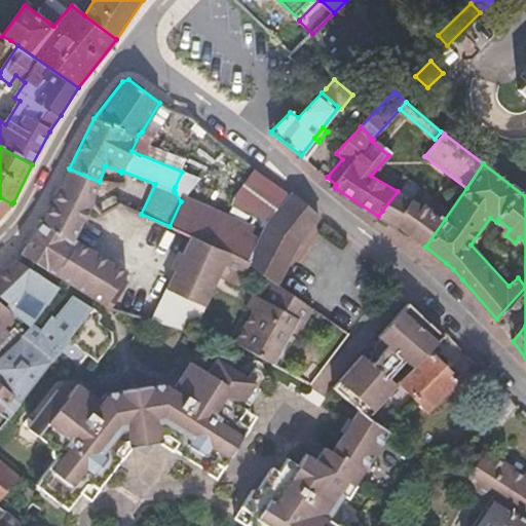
[(100,182),(69,168),(62,185),(43,220),(74,238),(95,200),(100,182)]
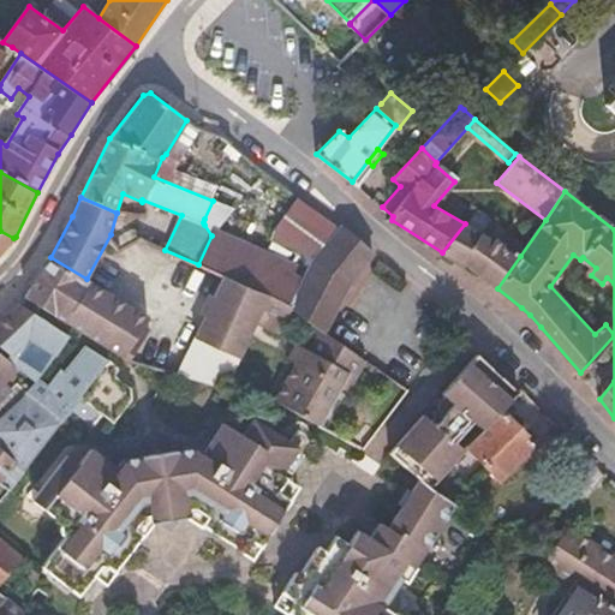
[(312,258),(338,226),(299,198),(269,238),(312,258)]
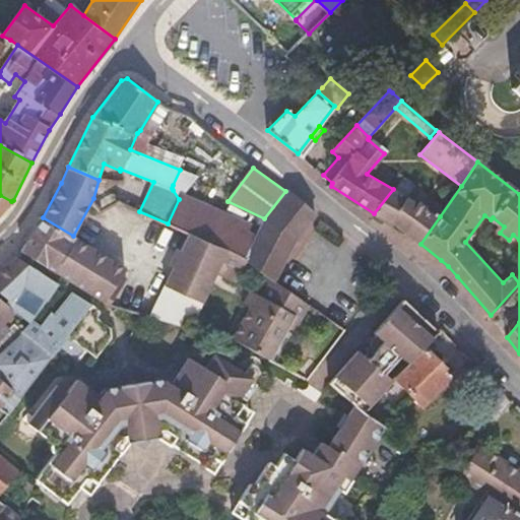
[(414,185),(403,177),(393,189),(406,196),(414,185)]
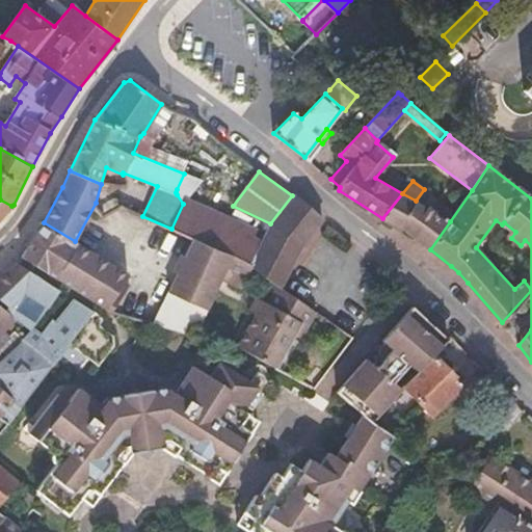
[(416,201),(402,193),(382,218),(400,230),(402,228),(430,249),(450,221),(416,201)]
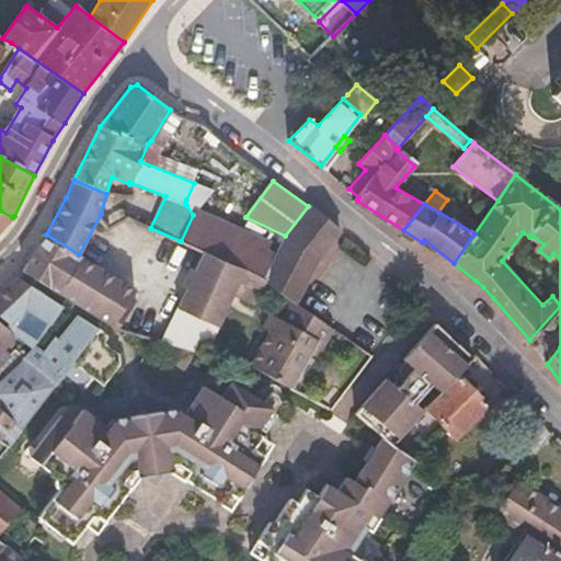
[(323,255),(342,233),(308,206),(285,236),(279,244),(260,277),(266,281),(298,304),(320,261),(323,255)]
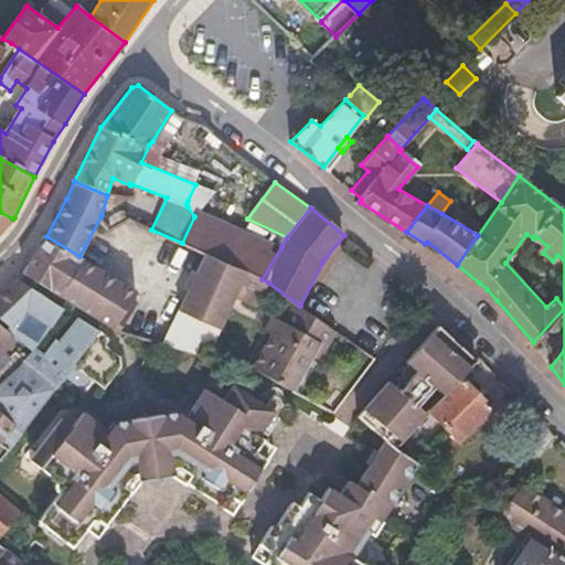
[(245,272),(262,279),(281,246),(198,210),(194,216),(182,243),(205,254),(245,272)]
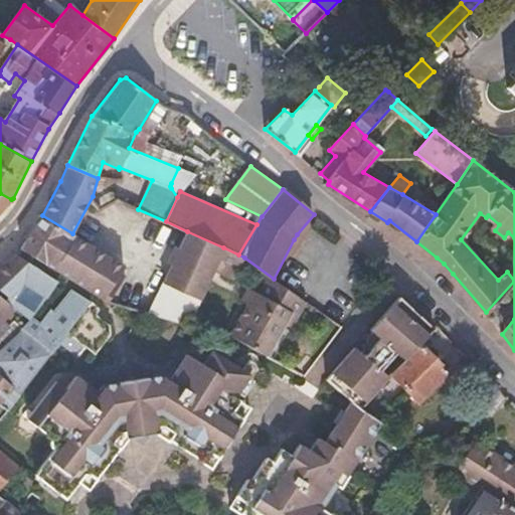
[(0,212),(1,213),(11,199),(0,193),(0,212)]
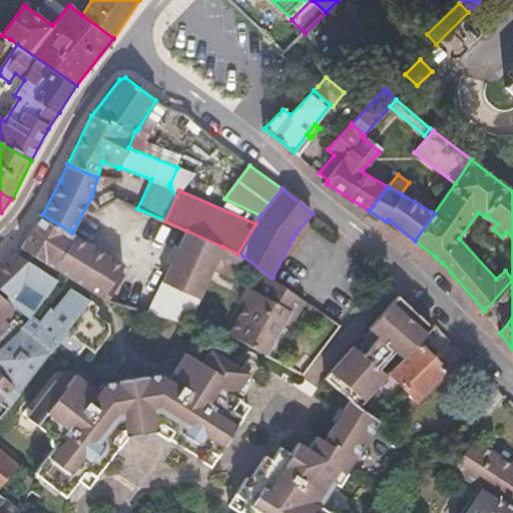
[(72,232),(42,214),(22,246),(74,281),(94,246),(72,232)]
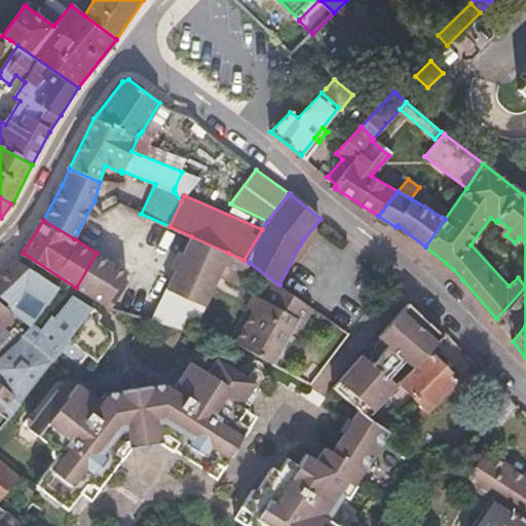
[(205,306),(220,273),(228,253),(191,236),(166,288),(205,306)]
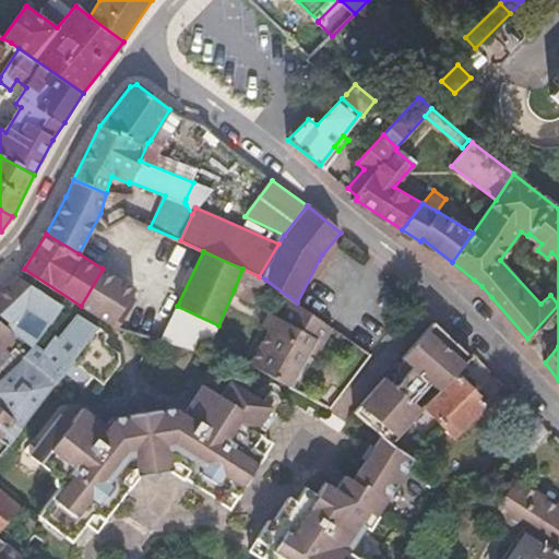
[(81,306),(111,325),(129,299),(137,288),(103,269),(81,306)]
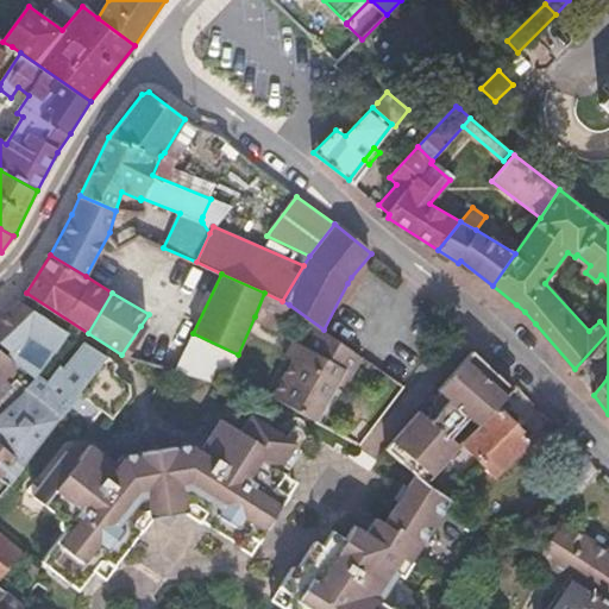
[(255,316),(274,326),(282,301),(264,293),(255,316)]
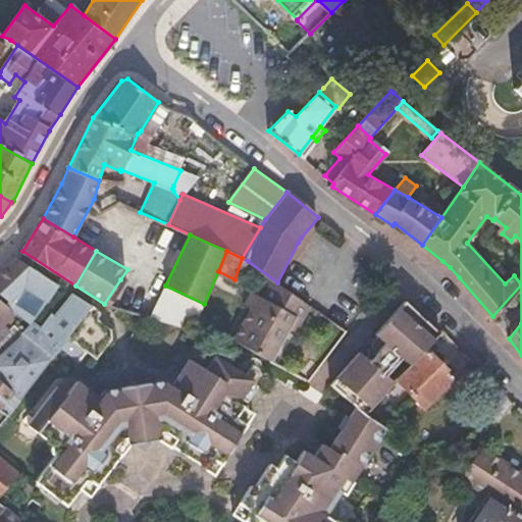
[(60,284),(17,257),(0,273),(0,292),(10,301),(29,315),(34,319),(60,284)]
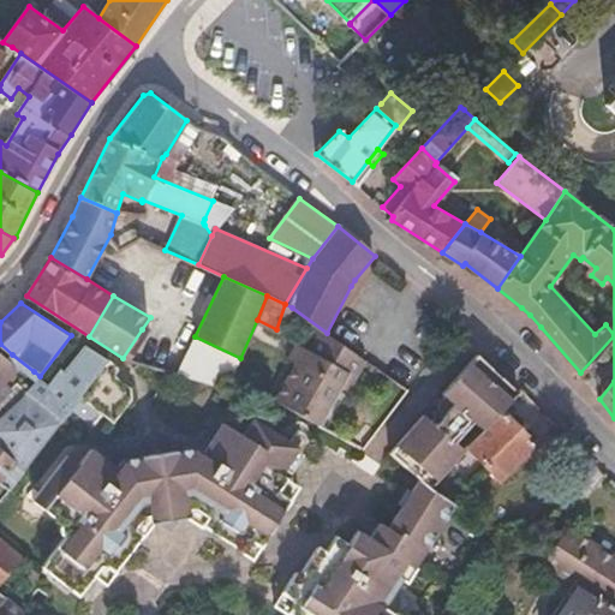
[(280,330),(292,308),(285,304),(276,329),(280,330)]
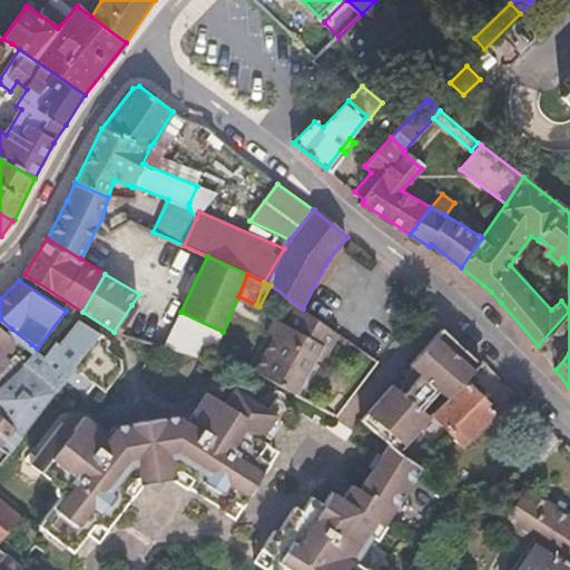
[(137,310),(131,305),(114,332),(120,334),(137,310)]
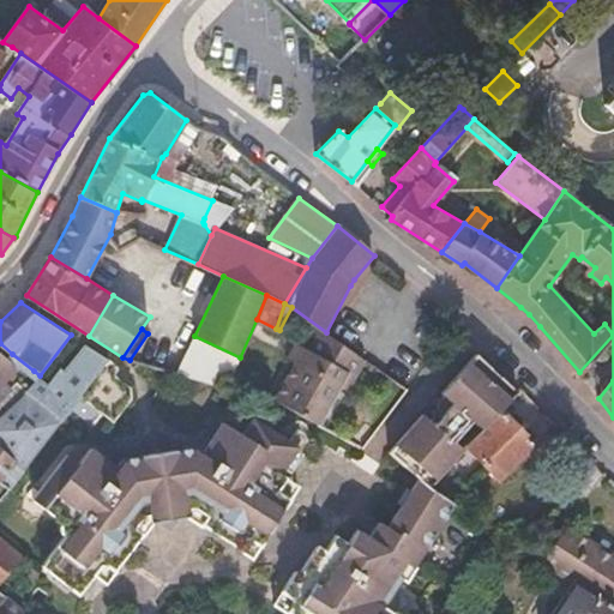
[(275,399),(319,423),(347,374),(354,379),(365,361),(326,332),(315,353),(305,347),(275,399)]
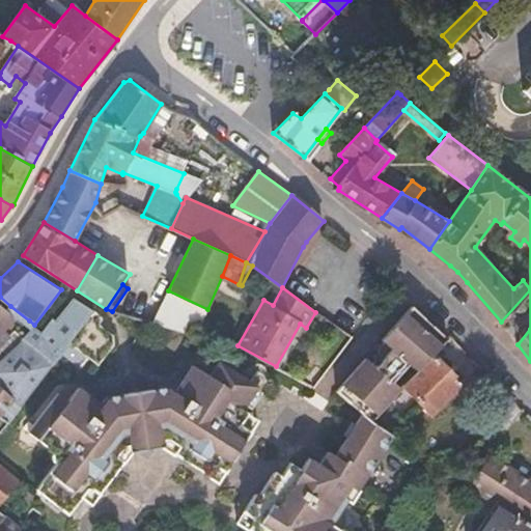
[(152,324),(197,334),(207,309),(168,290),(152,324)]
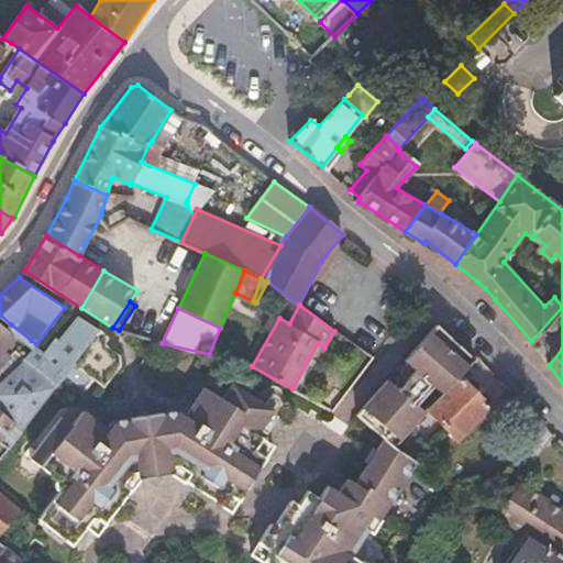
[(99,331),(79,317),(43,361),(39,366),(25,356),(23,360),(54,384),(58,386),(61,384),(67,374),(99,331)]
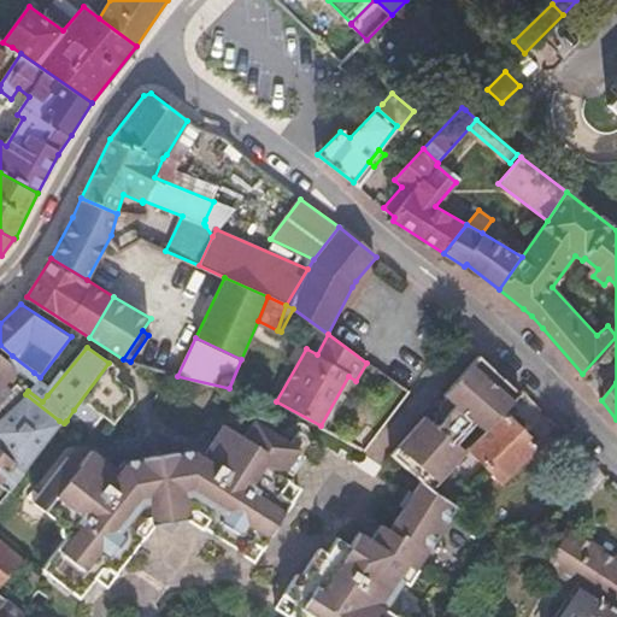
[(19,372),(0,356),(0,415),(1,417),(25,394),(12,385),(17,378),(16,377),(19,372)]
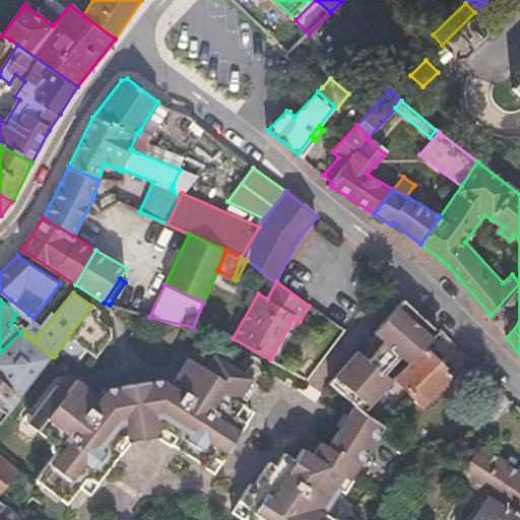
[(329,381),(353,405),(364,411),(396,378),(425,346),(439,332),(404,300),(375,332),(376,335),(372,339),(373,346),(370,346),(369,351),(364,356),(358,350),(329,381)]
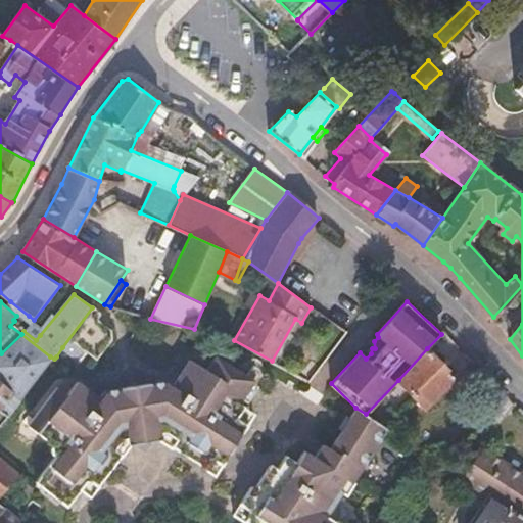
[(101,314),(92,307),(62,347),(79,360),(87,349),(97,357),(112,338),(111,328),(101,321),(101,314)]
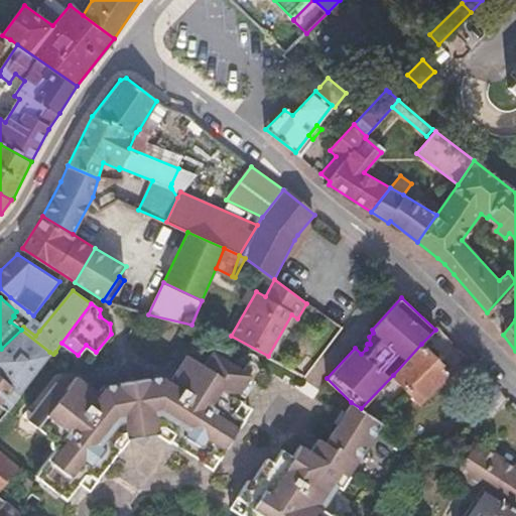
[(33,315),(28,311),(19,323),(22,326),(23,327),(28,321),(33,315)]
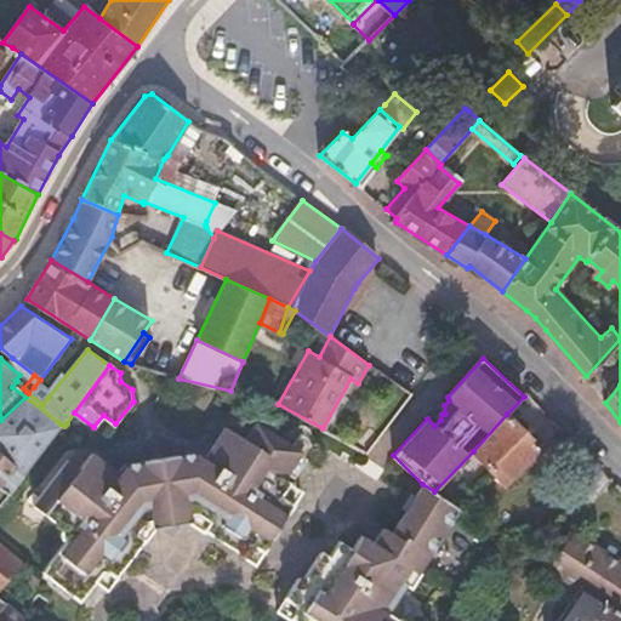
[(23,388),(17,381),(12,387),(26,397),(28,393),(27,392),(23,388)]
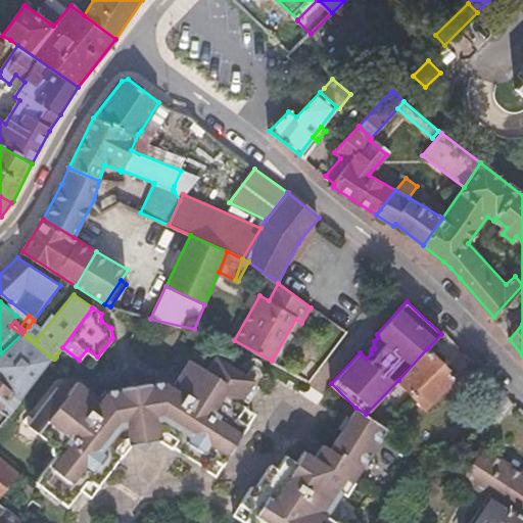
[(40,335),(29,326),(24,331),(36,340),(40,335)]
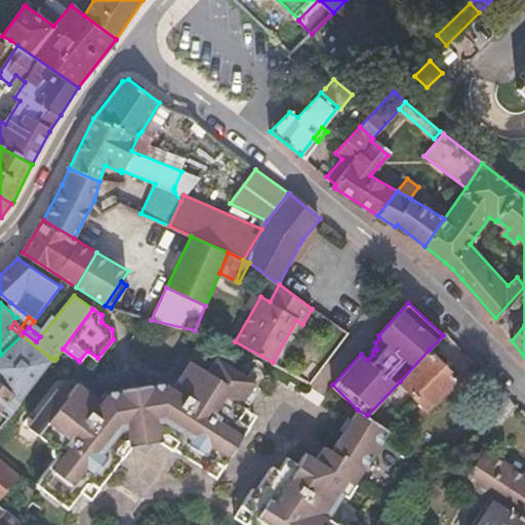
[(0,412),(1,411),(8,417),(22,401),(51,363),(54,360),(50,358),(22,335),(1,355),(0,356),(0,412)]
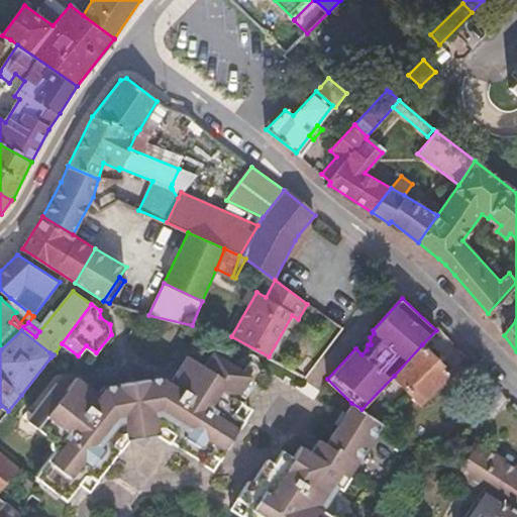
[(422,344),(394,376),(420,402),(449,373),(422,344)]
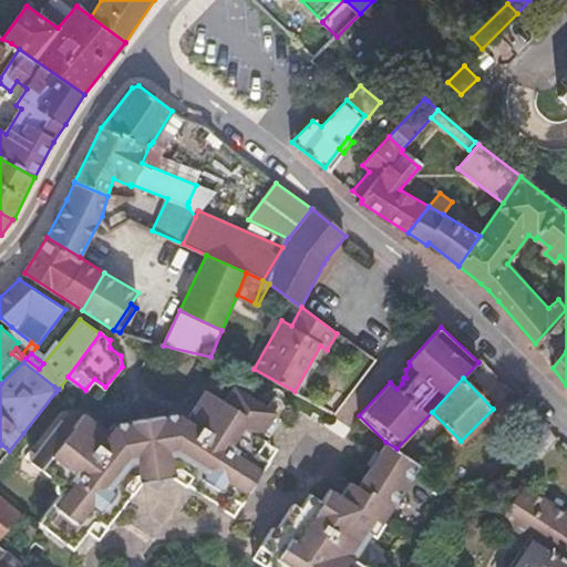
[(267,422),(263,418),(227,394),(223,401),(215,412),(199,401),(183,422),(179,428),(177,430),(165,430),(163,432),(154,442),(165,451),(156,463),(171,473),(174,476),(182,464),(200,477),(194,486),(222,505),(227,495),(238,502),(267,459),(257,452),(264,441),(258,436),(264,428),(267,422)]
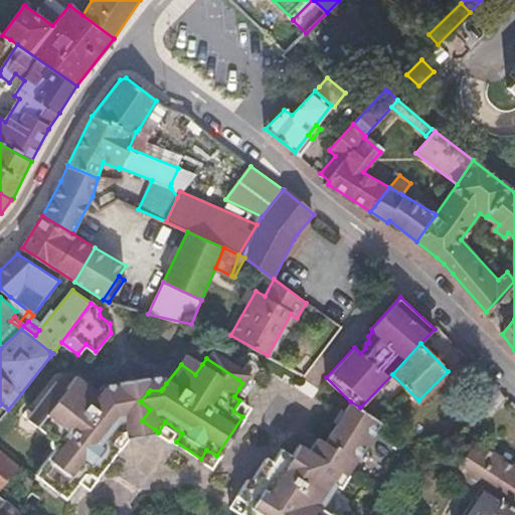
[(98,395),(95,393),(74,376),(64,387),(55,380),(26,415),(49,436),(50,437),(48,440),(47,441),(47,444),(48,446),(50,448),(31,471),(61,496),(74,480),(84,469),(92,475),(114,448),(106,441),(116,430),(122,420),(112,411),(120,400),(111,391),(104,392),(98,395)]
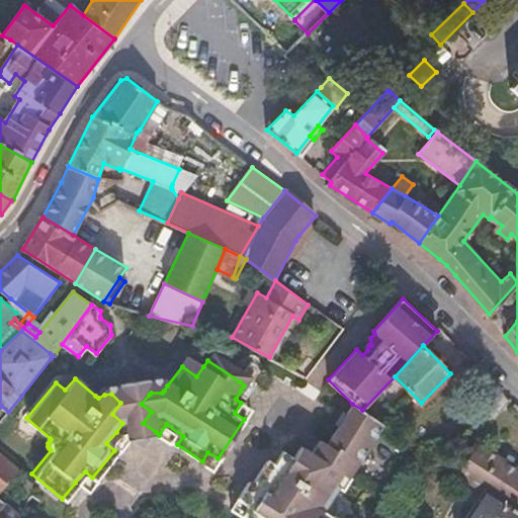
[(162,393),(164,391),(155,384),(147,383),(128,385),(101,389),(96,393),(95,396),(98,398),(104,395),(111,394),(120,403),(112,414),(122,423),(116,432),(121,437),(138,435),(156,432),(143,423),(151,412),(141,404),(149,395),(151,393),(162,393)]
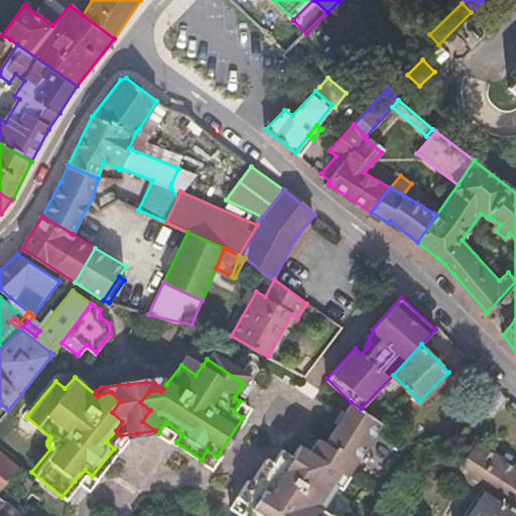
[(240,401),(234,411),(243,417),(244,417),(251,407),(240,401)]
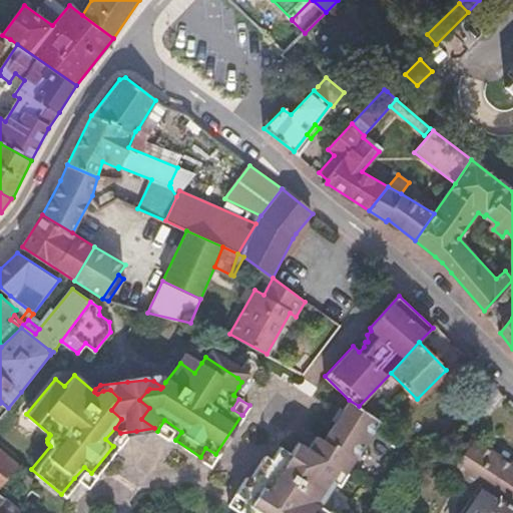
[(332,512),(321,506),(335,483),(342,487),(349,474),(347,473),(381,420),(359,406),(349,400),(342,413),(339,411),(332,422),(335,424),(323,442),(317,439),(310,450),(299,443),(291,456),(280,450),(273,463),(265,459),(250,481),(245,478),(228,507),(237,512),(332,512)]
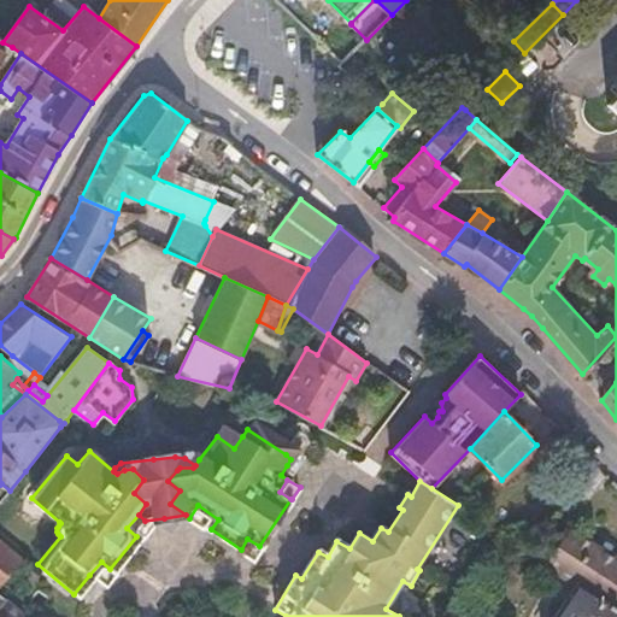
[(198,505),(189,518),(210,532),(211,529),(218,519),(198,505)]
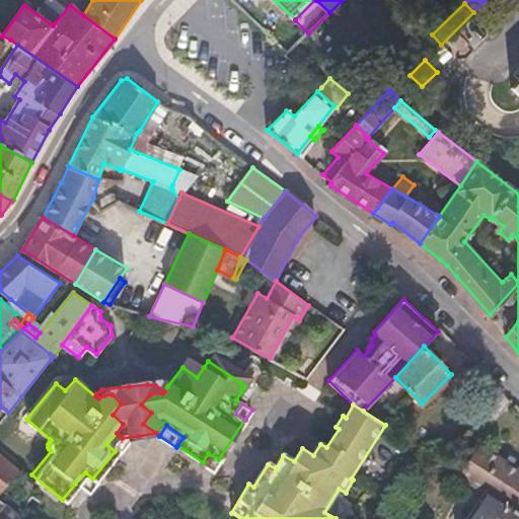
[(127,441),(122,438),(117,433),(106,444),(115,451),(117,453),(127,441)]
